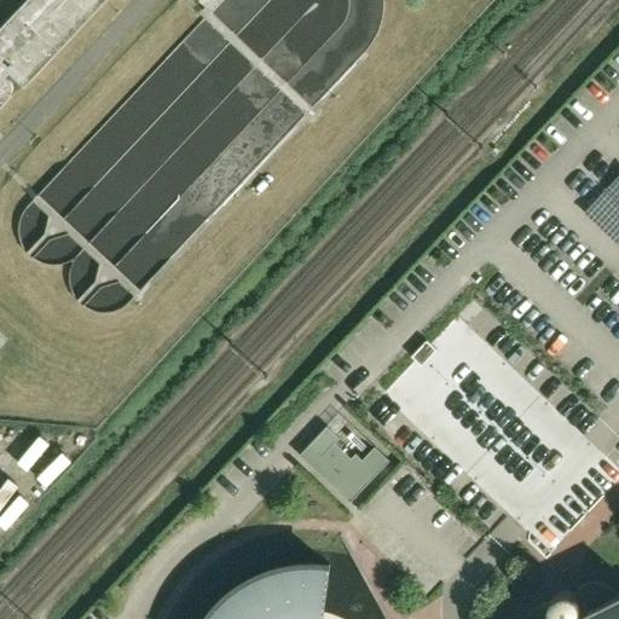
[(0,115),(109,0),(29,0),(0,32),(0,115)]
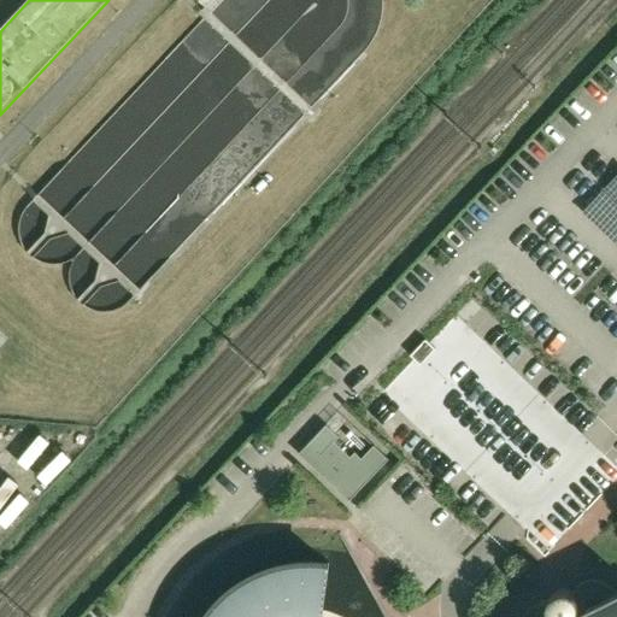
[(199,0),(210,11),(219,0),(199,0)]
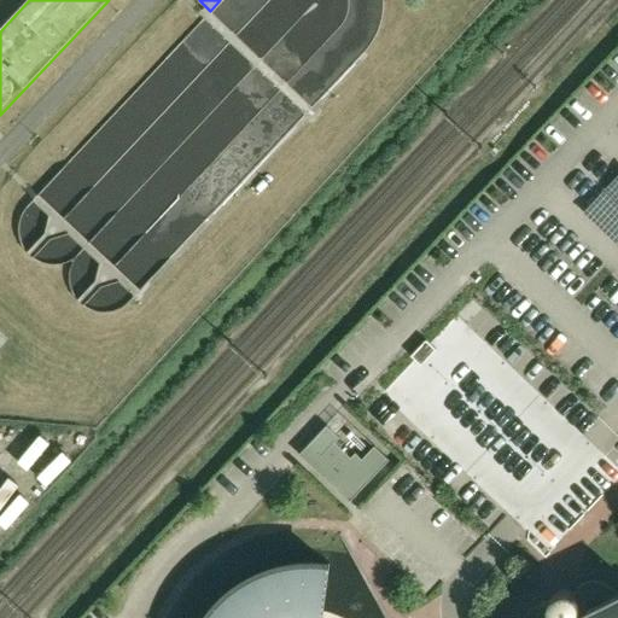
[(617,168),(582,209),(617,243),(617,168)]
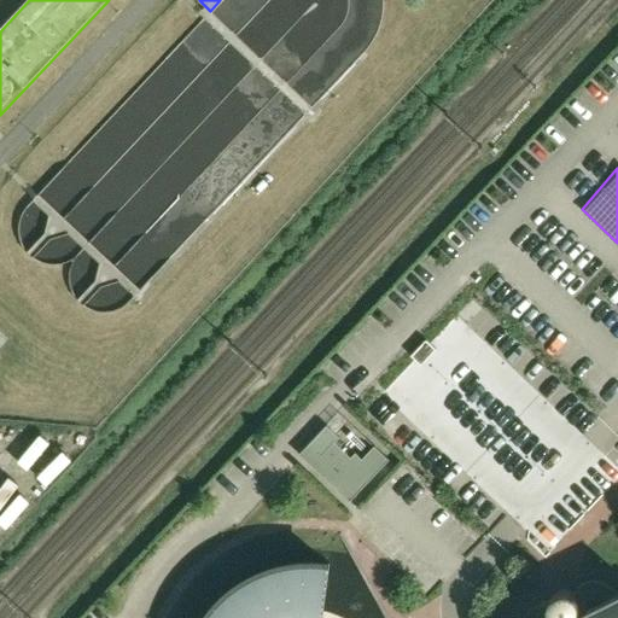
[(410,354),(414,357),(383,392),(528,531),(526,538),(546,557),(555,546),(555,543),(617,477),(617,467),(456,314),(430,342),(426,338),(410,354)]
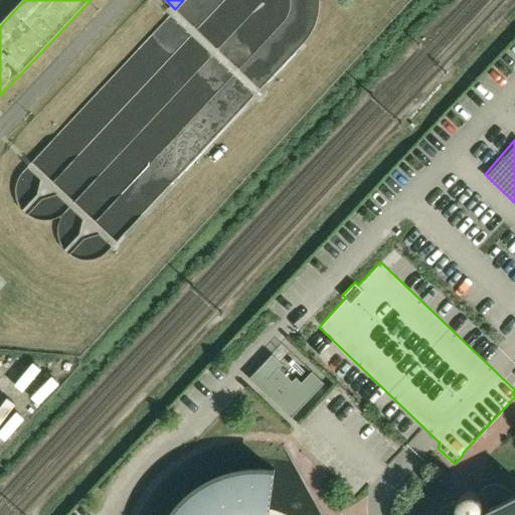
[(22,375),(23,348),(13,347),(12,375),(22,375)]
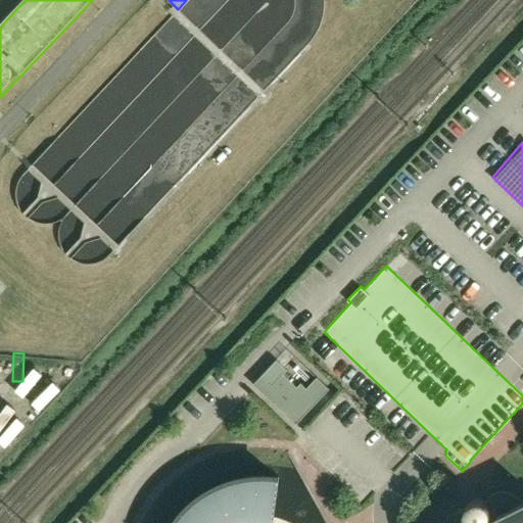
[(55,392),(76,376),(67,365),(46,381),(55,392)]
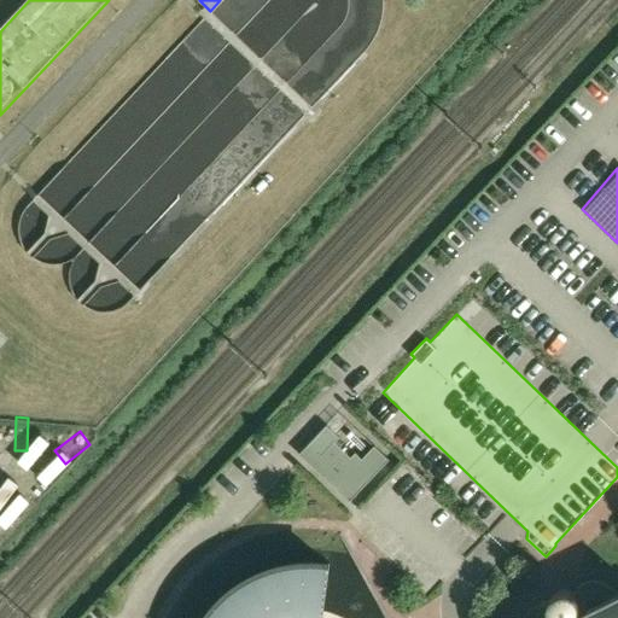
[(355,450),(351,455),(334,439),(321,453),(309,442),(299,452),(312,464),(313,462),(302,452),(309,444),(357,489),(349,499),(350,500),(389,458),(374,444),(362,458),(355,450)]
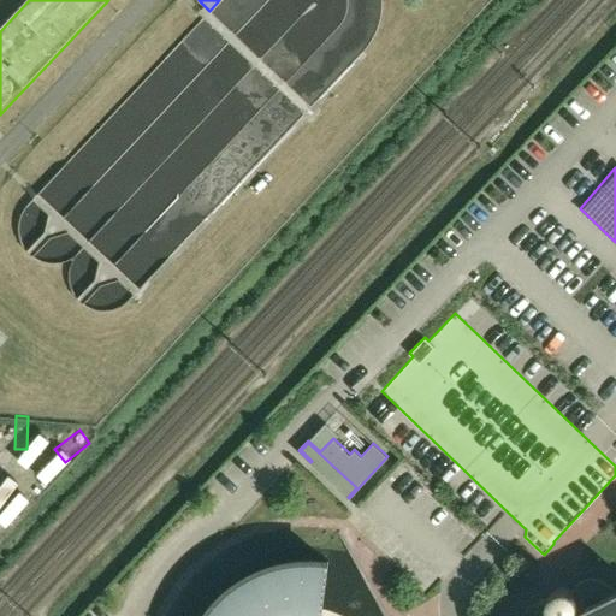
[(0,484),(7,491),(31,467),(9,445),(0,454),(0,484)]
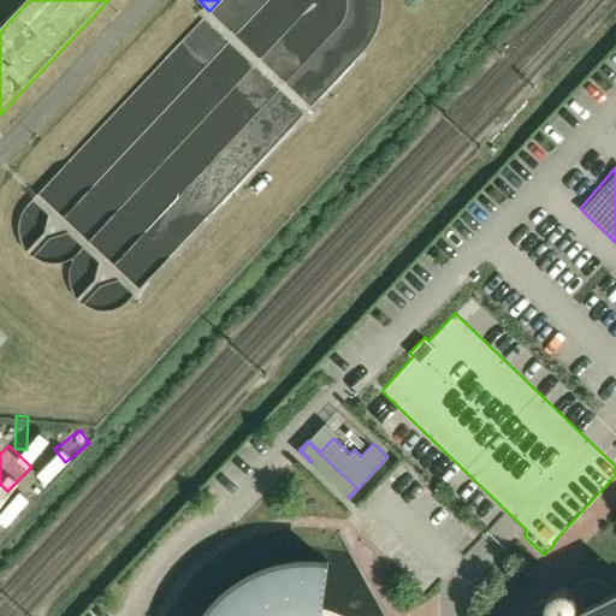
[(47,454),(28,472),(40,485),(59,466),(47,454)]
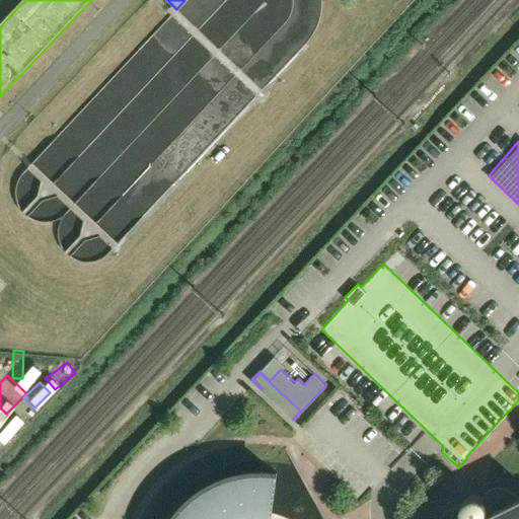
[(271,518),(277,473),(257,472),(239,474),(221,479),(205,489),(190,500),(177,514),(173,518),(271,518)]
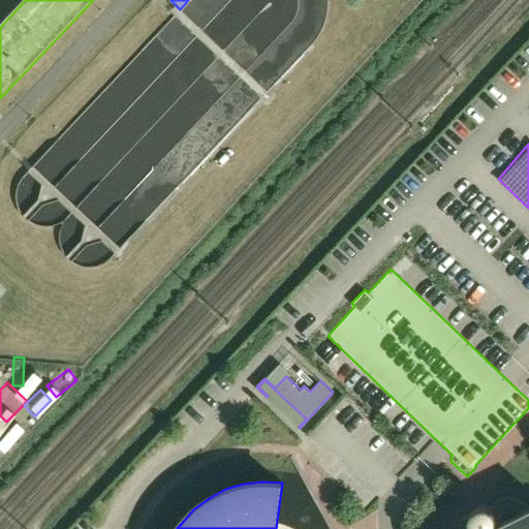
[(496,501),(491,506),(486,504),(479,505),(474,507),(470,511),(468,518),(461,518),(455,521),(449,526),(447,528),(528,528),(528,506),(528,508),(523,502),(517,498),(509,496),(502,497),(496,501)]
